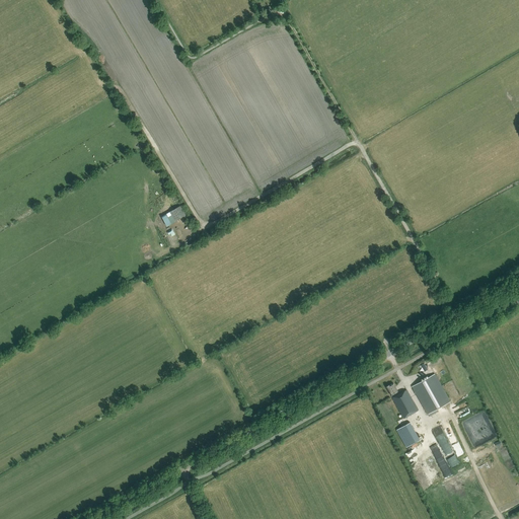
[(180,207),(166,215),(171,223),(186,215),(180,207)]
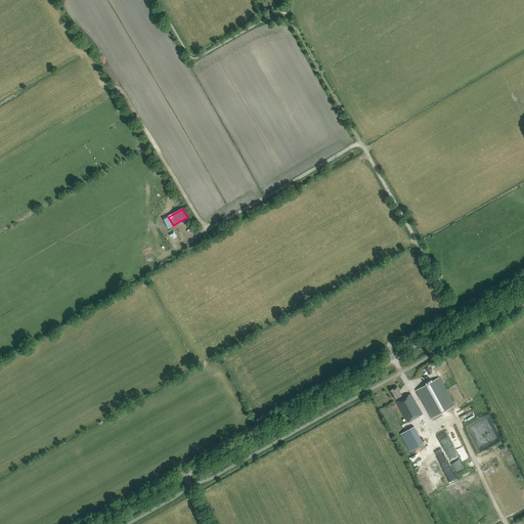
[(417,390),(432,419),(433,421),(442,416),(441,413),(454,405),(439,378),(417,390)]
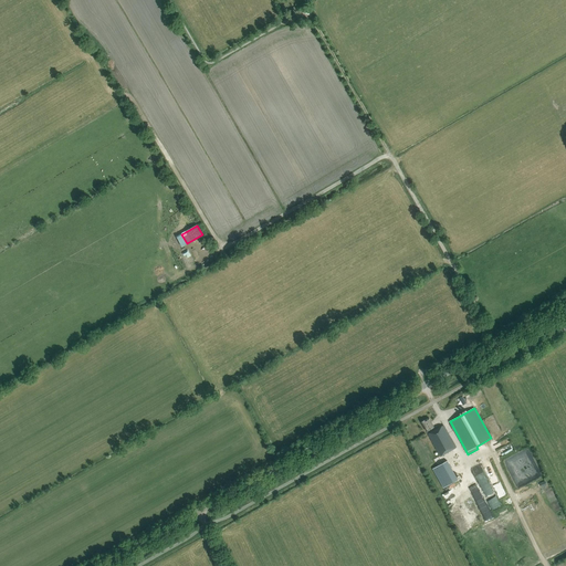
[(440,457),(456,448),(443,425),(436,429),(433,427),(435,427),(429,418),(426,420),(426,419),(425,420),(423,420),(422,420),(422,421),(421,421),(427,431),(428,433),(440,457)]
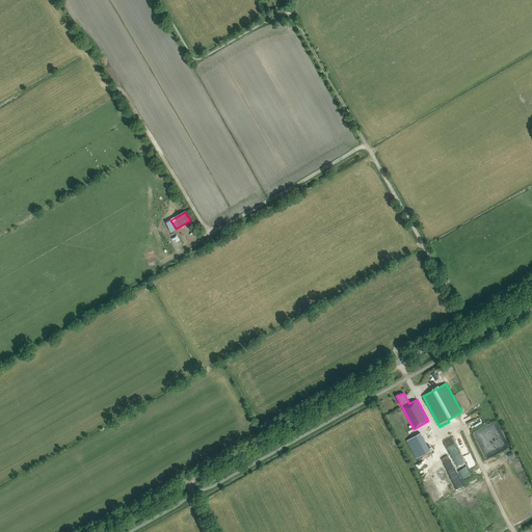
[(467,423),(471,429),(484,422),(481,415),(467,423)]
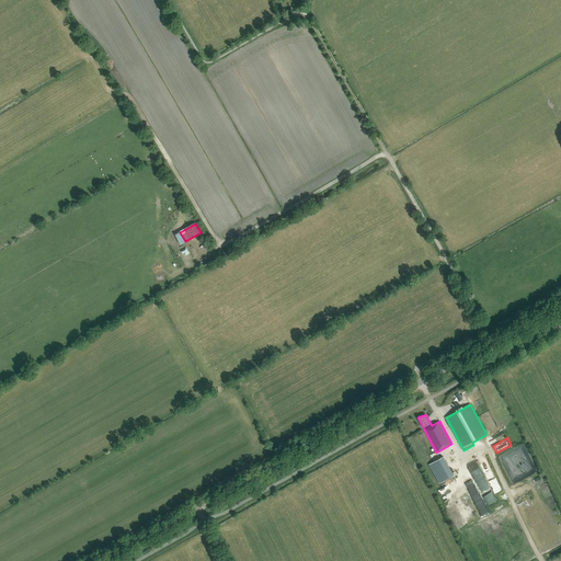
[(455,478),(453,473),(450,474),(448,470),(442,457),(434,461),(433,461),(445,483),(455,478)]
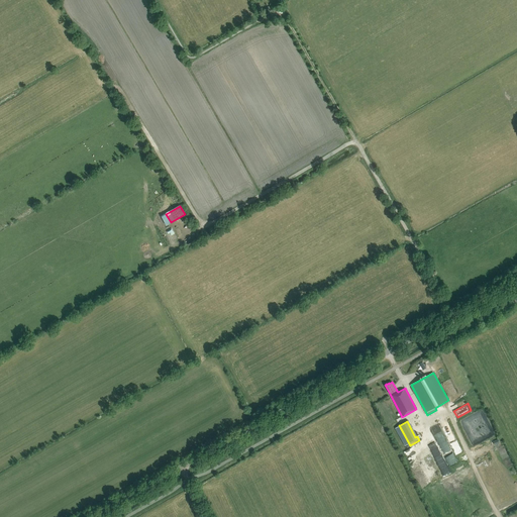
[(427,442),(436,461),(444,457),(435,438),(427,442)]
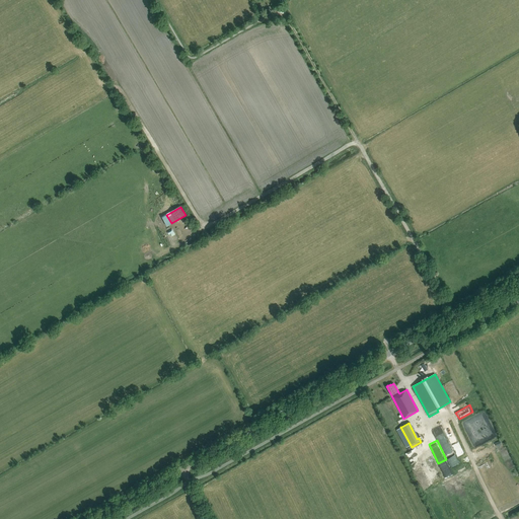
[(421,460),(428,456),(425,451),(418,455),(421,460)]
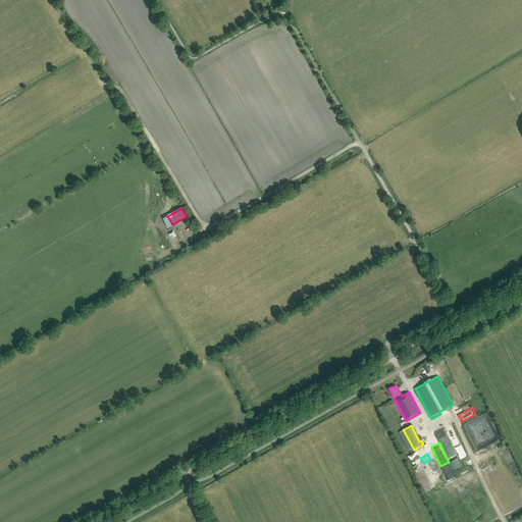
[(445,474),(448,480),(456,477),(454,470),(445,474)]
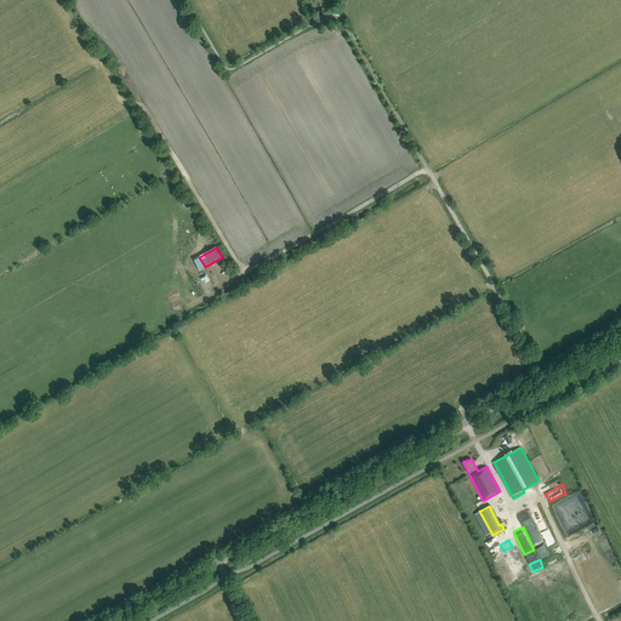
[(590,576),(594,573),(591,565),(585,569),(590,576)]
